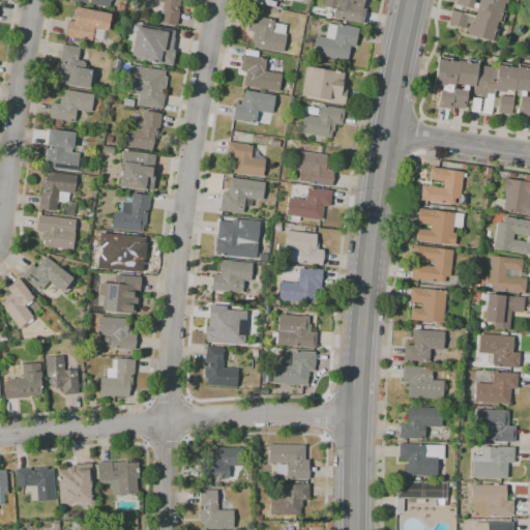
[(110,0),(109,8),(70,0),(110,0)]
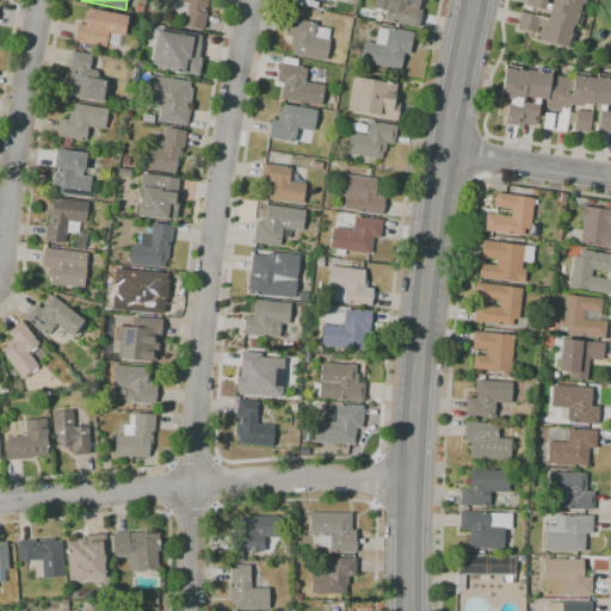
[(204,30),(184,26),(186,12),(170,8),(171,0),(202,0),(202,2),(209,4),(204,30)]
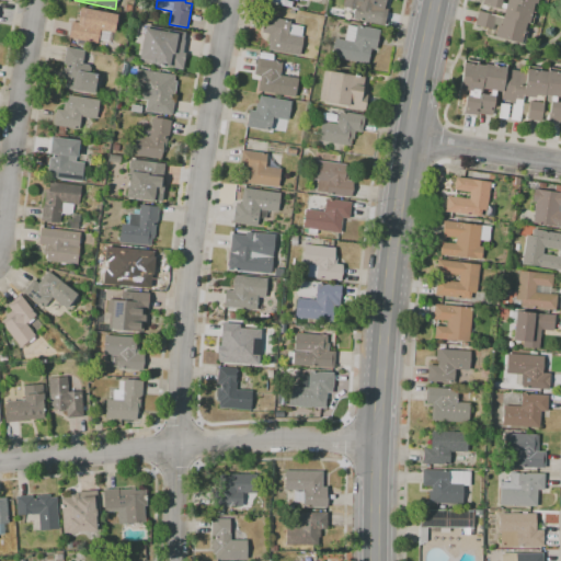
[(380,25),(353,20),(356,7),(343,3),(343,0),(380,0),(378,9),(381,9),(381,8),(384,9),(380,25)]
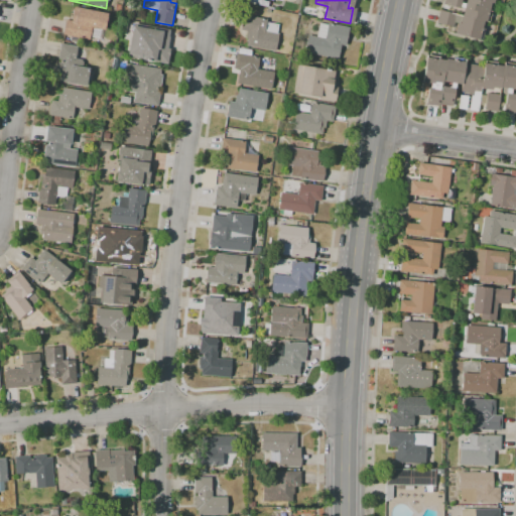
[(461,0),(461,3),(465,4),(466,0),(479,0),(491,3),(489,11),(491,12),(488,23),(483,21),(462,16),(464,8),(460,7),(460,9),(455,8),(453,13),(446,12),(447,6),(443,5),(444,0),(461,0)]
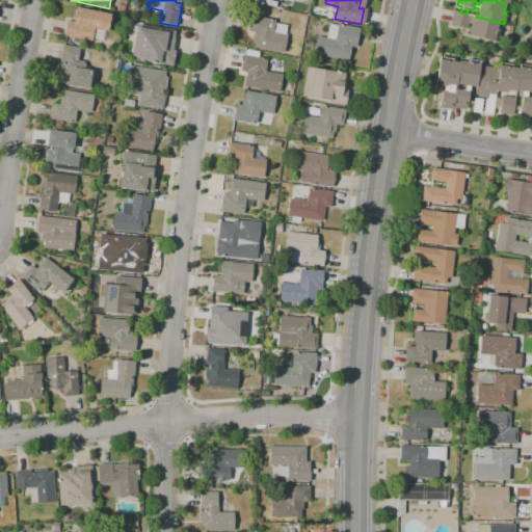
[(123,15),(116,12),(118,4),(125,6),(123,15)]
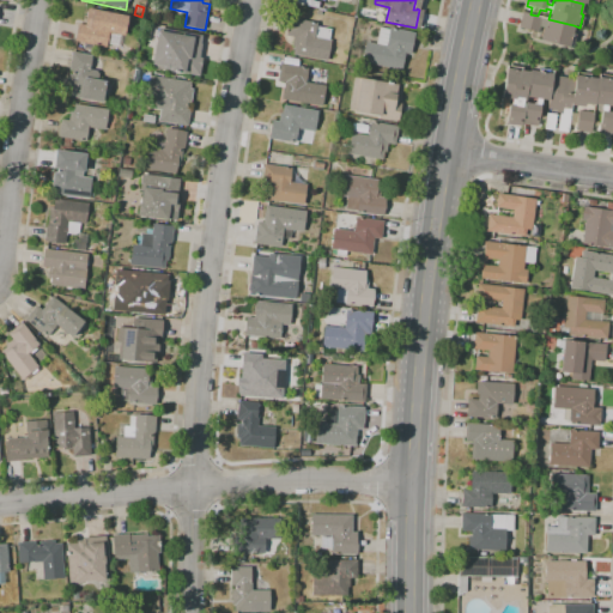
[(104,48),(76,42),(79,23),(86,24),(86,20),(85,20),(87,8),(93,10),(128,17),(125,36),(109,34),(108,44),(105,43),(104,48)]
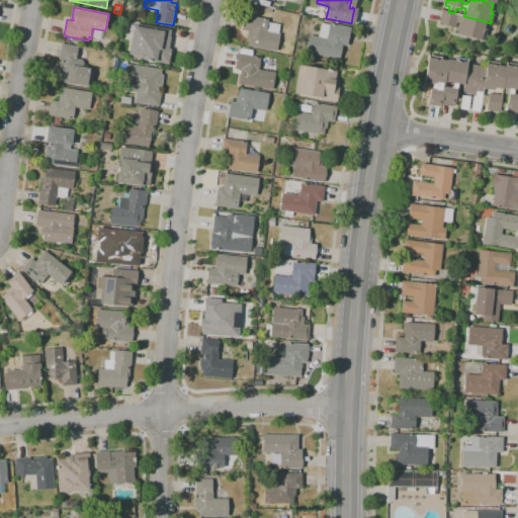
[(485,21),(484,28),(487,29),(483,41),(481,41),(456,34),(445,31),(447,25),(438,23),(441,10),(448,12),(454,13),(457,14),(454,26),(457,26),(458,23),(461,23),(463,16),(485,21)]
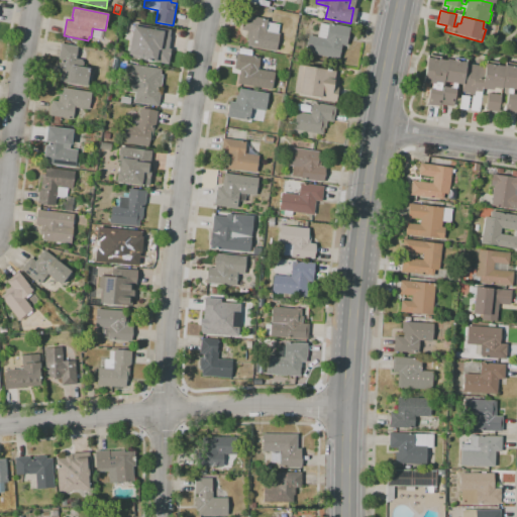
[(276,52),(247,46),(248,39),(246,39),(247,32),(241,30),(244,15),(268,19),(267,23),(279,25),(277,34),(280,34),(276,52)]
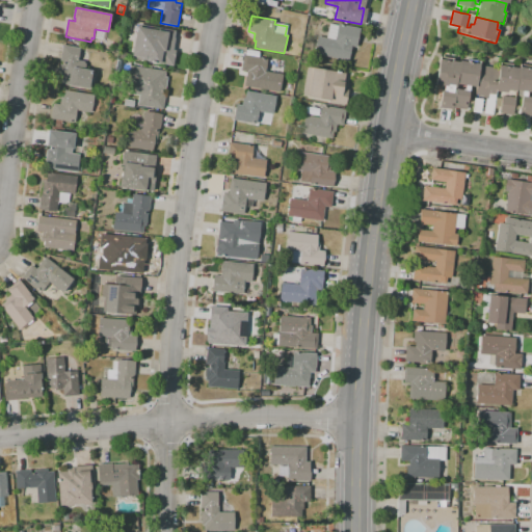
[(347,62),(314,55),(317,36),(326,38),(329,24),(338,25),(361,29),(358,43),(356,42),(355,48),(350,47),(347,62)]
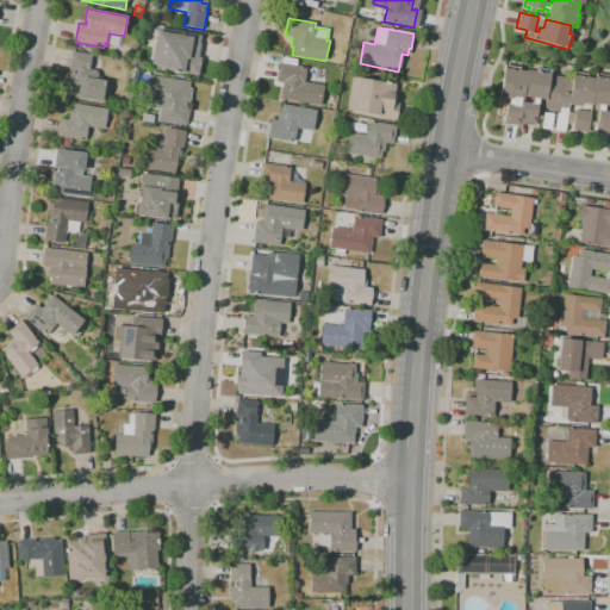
[(185,75),(150,68),(155,48),(172,50),(174,37),(200,42),(198,60),(190,58),(188,67),(186,66),(185,75)]
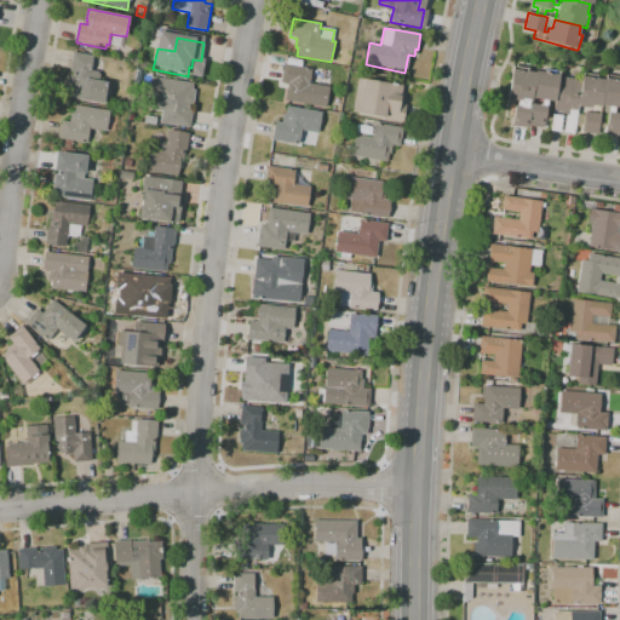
[(103,104),(80,101),(80,99),(69,97),(70,91),(67,90),(69,75),(74,76),(75,73),(70,72),(73,53),(92,57),(90,72),(99,73),(98,82),(107,84),(103,104)]
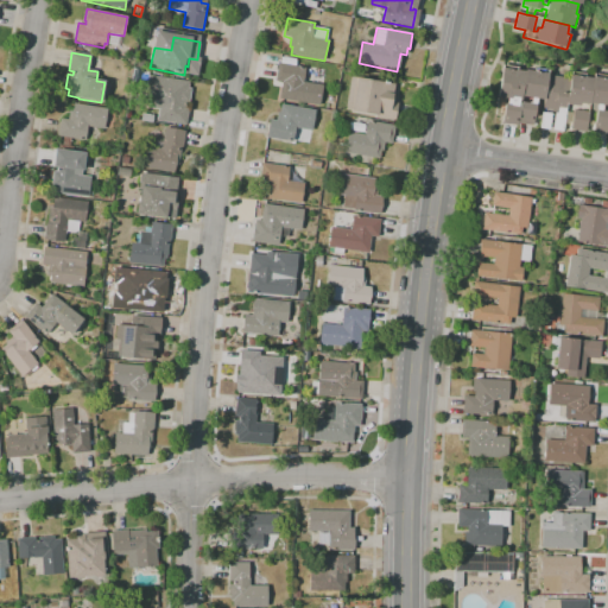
[(320,106),(279,99),(283,82),(276,81),(278,63),(305,68),(303,82),(323,86),(320,106)]
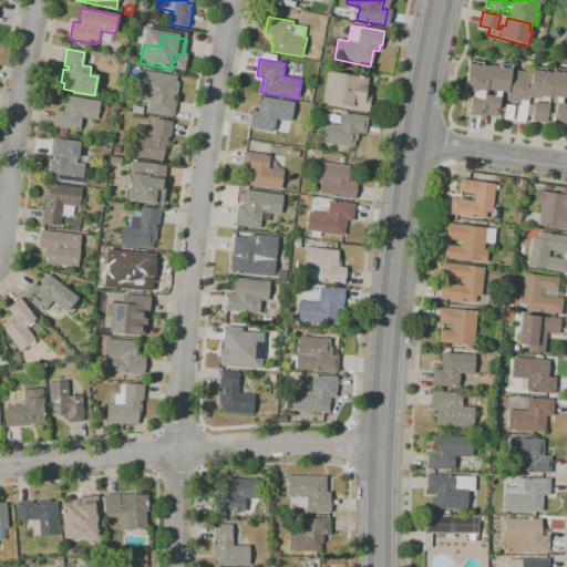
[(483,115),(483,117),(468,115),(470,105),(466,104),(467,91),(465,91),(468,61),(482,62),(482,65),(490,66),(486,90),(486,94),(484,94),(483,100),(485,100),(483,115)]
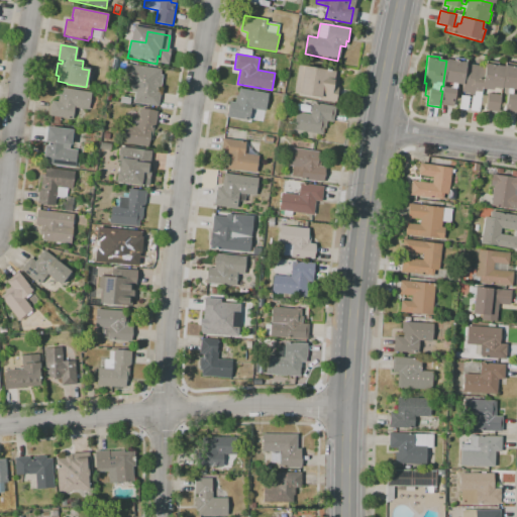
[(466,65),(462,85),(456,84),(454,97),(460,98),(460,102),(453,101),(452,107),(440,105),(442,91),(442,87),(451,89),(451,83),(443,82),(446,61),(446,60),(454,61),(454,59),(467,60),(466,65)]
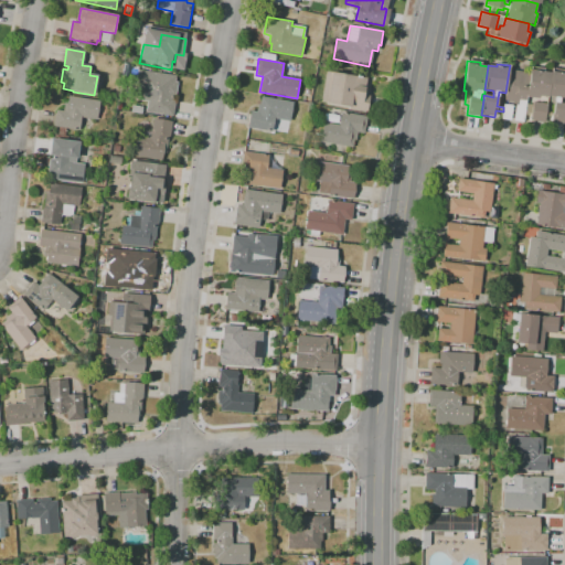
[(548,96),(548,97),(539,96),(539,98),(526,97),(530,73),(531,67),(544,68),(543,71),(552,72),(548,96)]
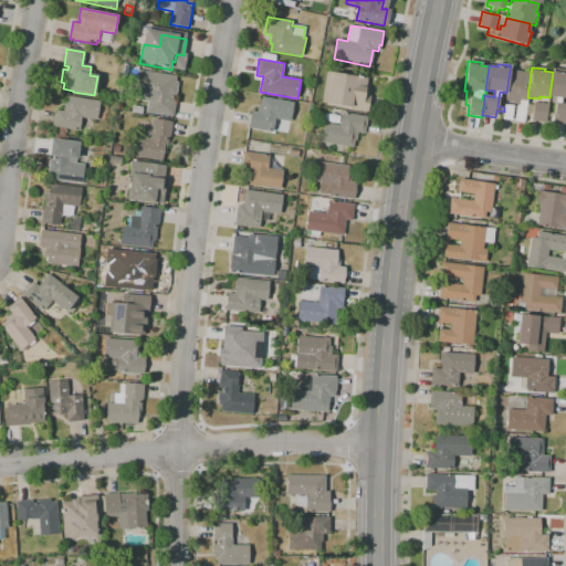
[(173,117),(146,112),(148,103),(139,101),(142,88),(139,88),(135,87),(138,69),(176,76),(175,82),(178,83),(176,96),(170,95),(170,98),(173,98),(173,100),(176,101),(173,117)]
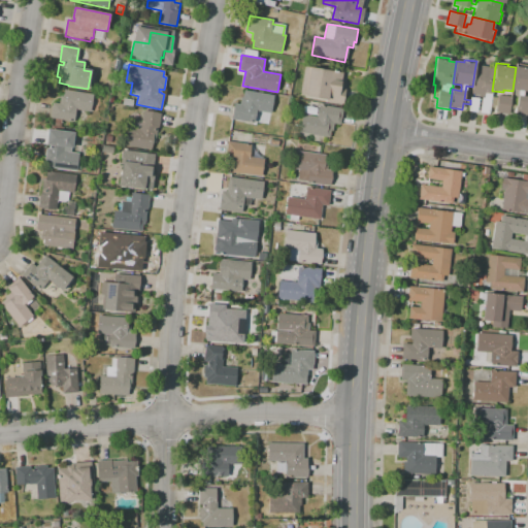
[(527,114),(516,113),(519,91),(513,90),(516,67),(516,64),(527,66),(527,68),(527,92),(523,92),(523,96),(527,97),(527,114)]
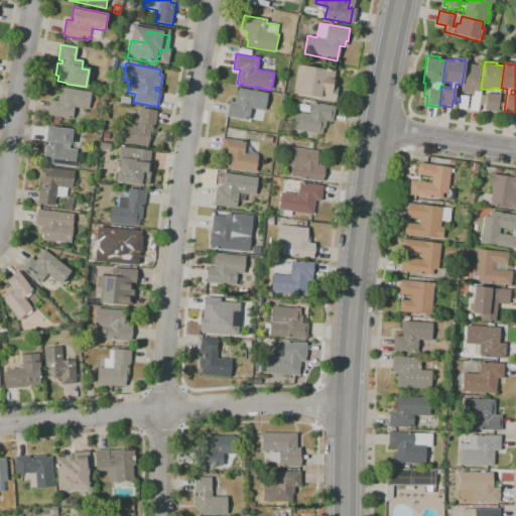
[(479,105),(478,112),(469,110),(470,106),(467,105),(466,110),(459,109),(460,102),(460,98),(460,96),(468,97),(471,98),(471,96),(473,96),(474,94),(461,92),(462,85),(465,65),(484,67),(481,89),(481,94),(479,105)]
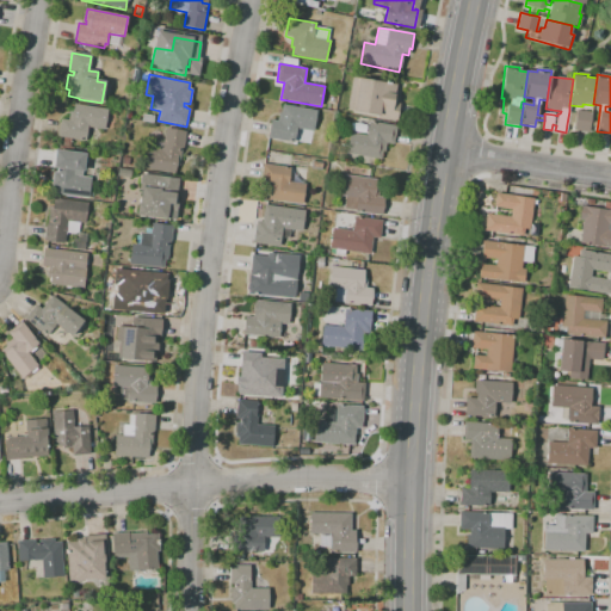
[(396,119),(380,117),(380,116),(368,113),(368,115),(353,112),(347,111),(353,78),(359,79),(372,81),(372,80),(396,85),(394,94),(393,103),(399,104),(396,119)]
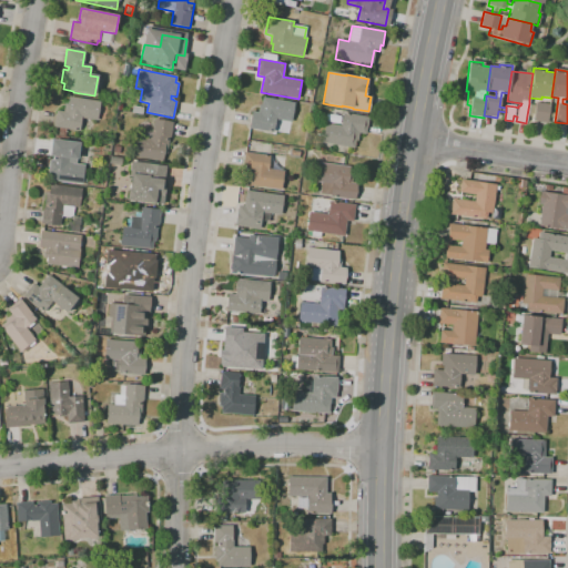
[(311,103),(303,101),(305,94),(304,94),(306,89),(314,91),(313,97),(311,103)]
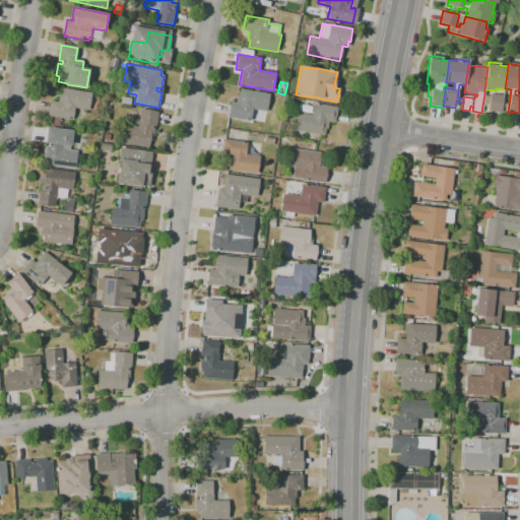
[(60,125),(54,124),(55,118),(49,117),(52,102),(58,103),(60,94),(62,94),(63,88),(91,93),(88,111),(74,109),(72,121),(61,119),(60,125)]
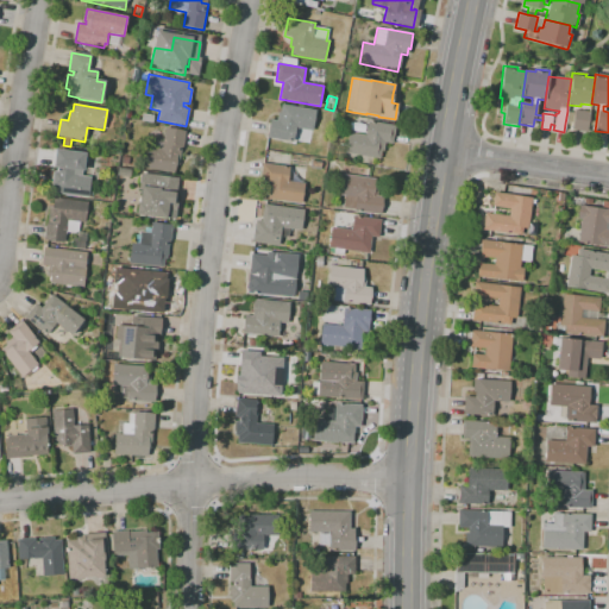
[(294,143),(267,138),(270,119),(272,119),(272,120),(276,121),(278,113),(281,113),(282,105),(315,111),(313,131),(296,129),(294,143)]
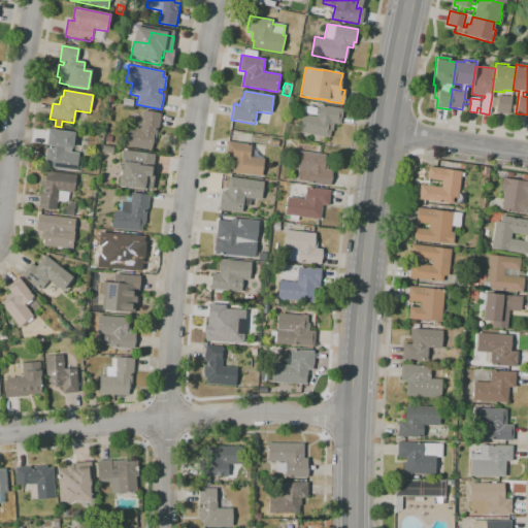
[(492,96),(497,97),(497,96),(510,97),(509,104),(513,104),(513,109),(509,109),(508,114),(495,112),(496,108),(490,107),(492,96)]
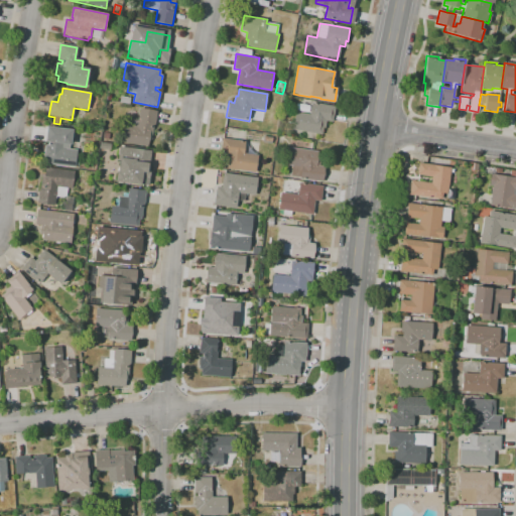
[(129,105),(119,103),(120,97),(130,99),(129,105)]
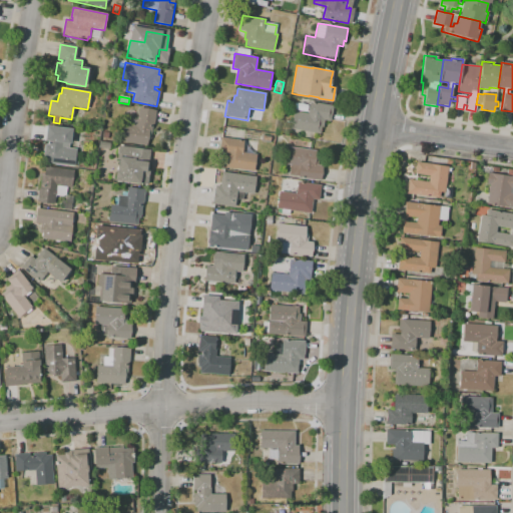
[(320,133),(292,128),(295,111),(308,113),(310,102),(333,106),(331,121),(324,120),(323,127),(321,127),(320,133)]
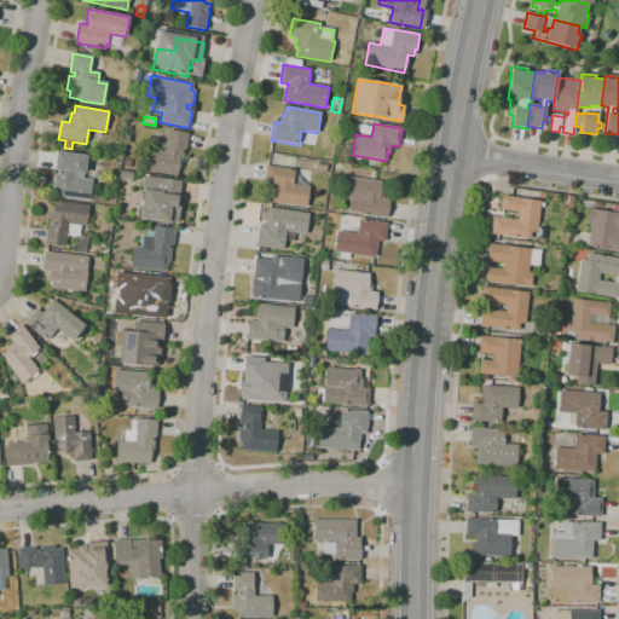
[(177,177),(143,172),(146,150),(152,151),(155,140),(166,143),(168,131),(187,133),(181,168),(178,167),(177,177)]
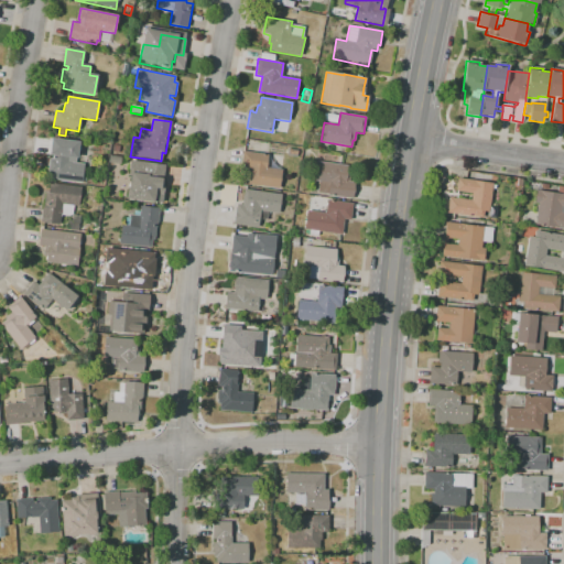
[(82,184),(50,180),(51,173),(47,173),(50,156),(49,156),(52,139),(79,142),(77,160),(76,160),(76,163),(84,164),(82,184)]
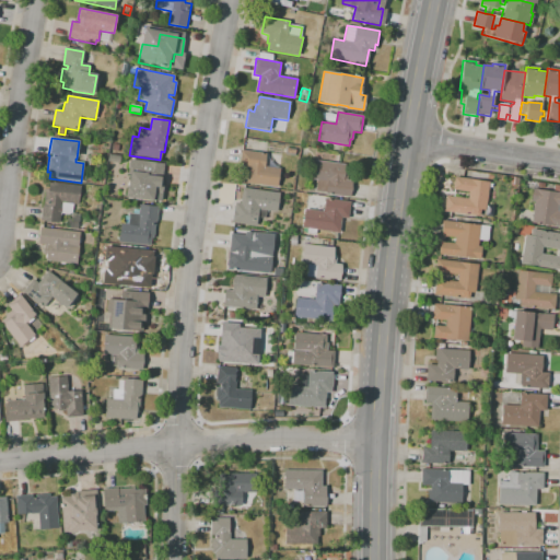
[(118,153),(111,151),(113,143),(119,146),(118,153)]
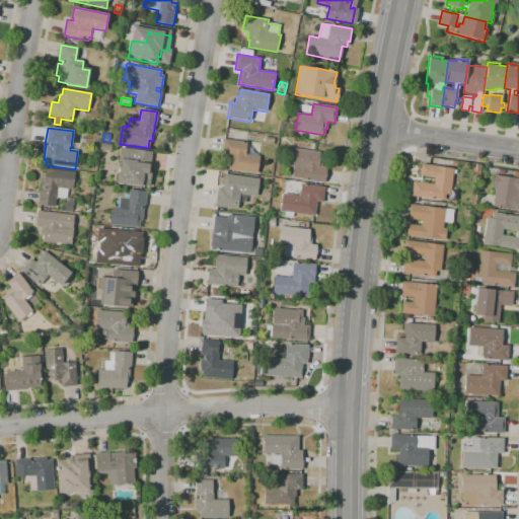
[(256,174),(228,170),(230,154),(222,153),(224,140),(246,143),(260,144),(258,157),(256,174)]
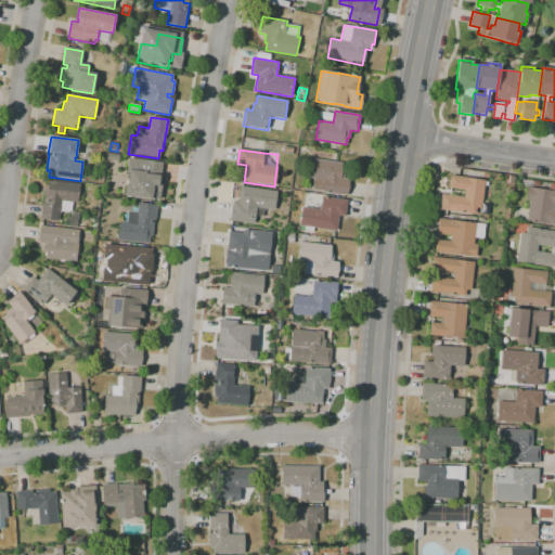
[(158,195),(132,192),(134,179),(117,176),(119,157),(149,162),(156,163),(154,178),(160,179),(160,180),(158,195)]
